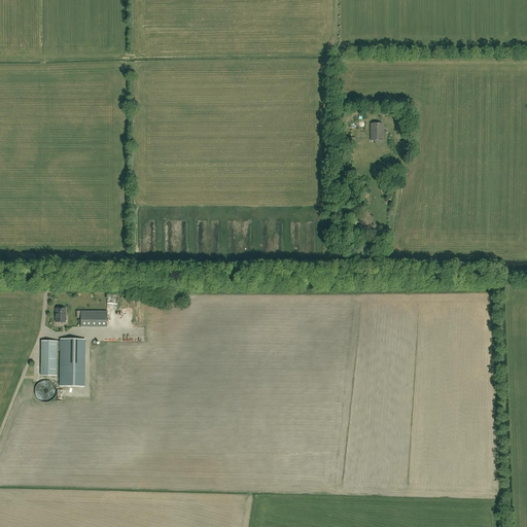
[(382,124),(372,124),(372,141),(382,141),(382,124)]
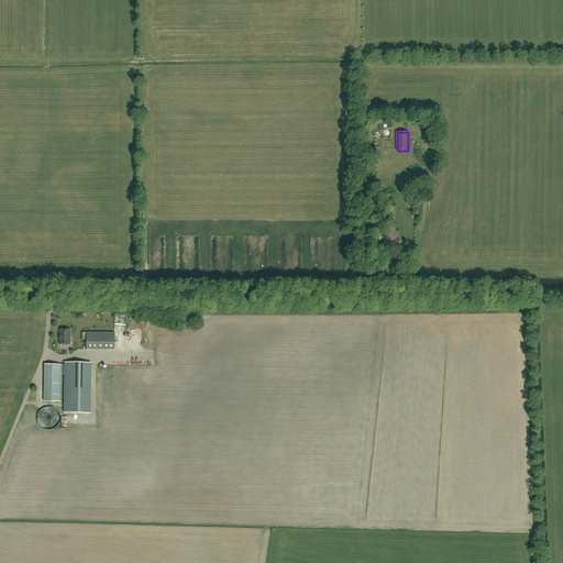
[(70,344),(70,330),(59,330),(59,344),(70,344)]
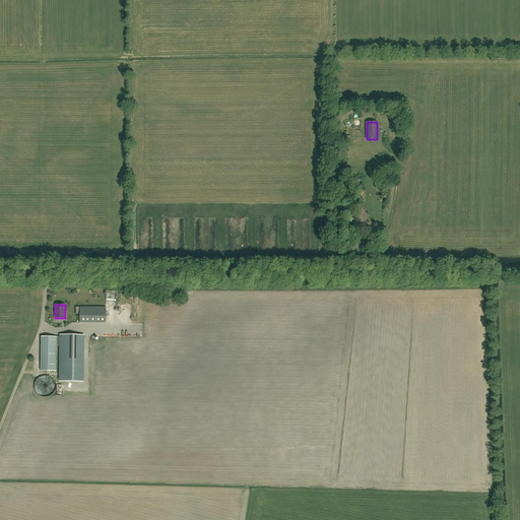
[(106,323),(106,308),(80,308),(79,323),(106,323)]
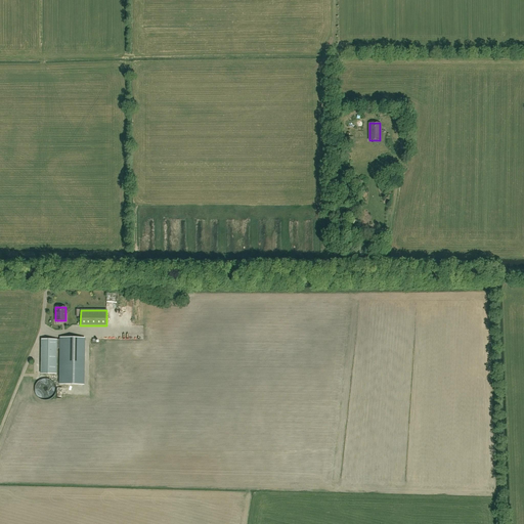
[(42,339),(41,374),(56,374),(56,349),(60,349),(59,384),(83,385),(84,338),(60,338),(60,340),(42,339)]
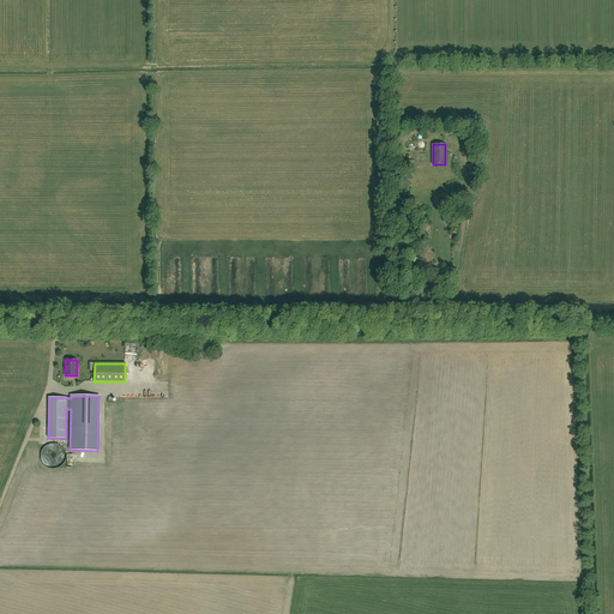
[(62,447),(60,445),(58,444),(55,444),(54,444),(52,444),(49,444),(47,445),(44,447),(42,451),(41,453),(40,456),(41,461),(44,465),(49,469),(56,469),(62,465),(64,463),(66,459),(66,455),(65,452),(64,449),(62,447)]
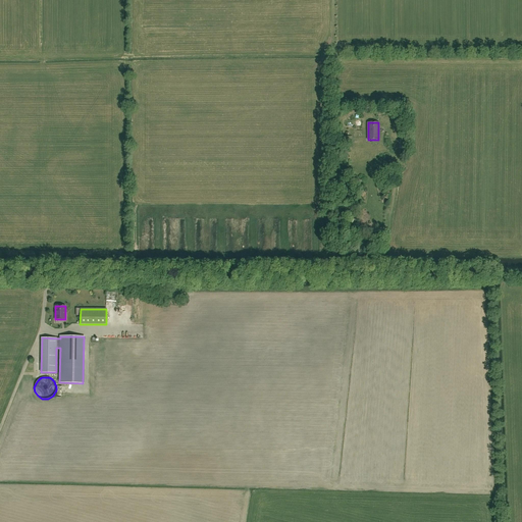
All buildings are outlined.
